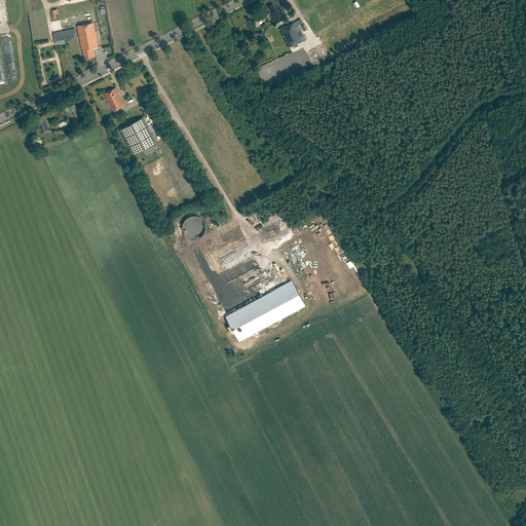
[(269,11),(269,12),(267,13),(267,12),(264,14),(265,17),(270,14),(271,16),(271,17),(274,24),(286,19),(277,2),(268,7),(270,11),(269,11)]
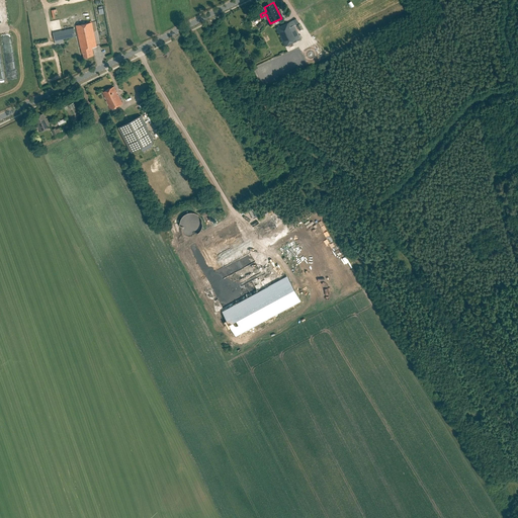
[(94,56),(92,48),(97,47),(92,22),(76,25),(80,49),(81,49),(82,54),(83,54),(84,58),(94,56)]
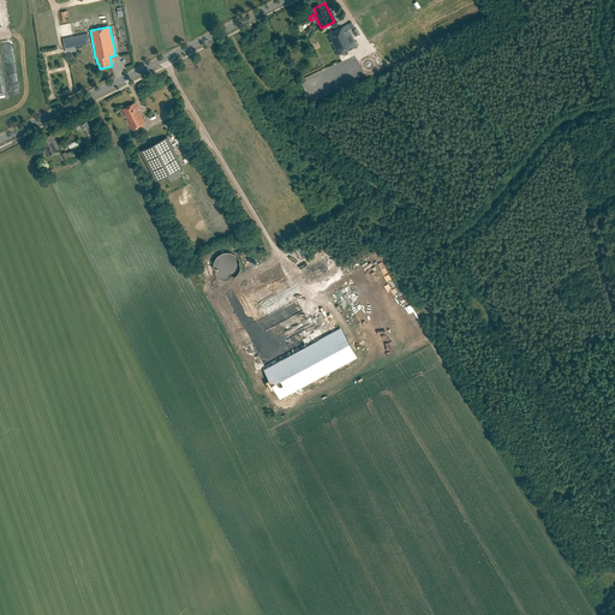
[(328,34),(339,55),(353,48),(342,27),(328,34)]
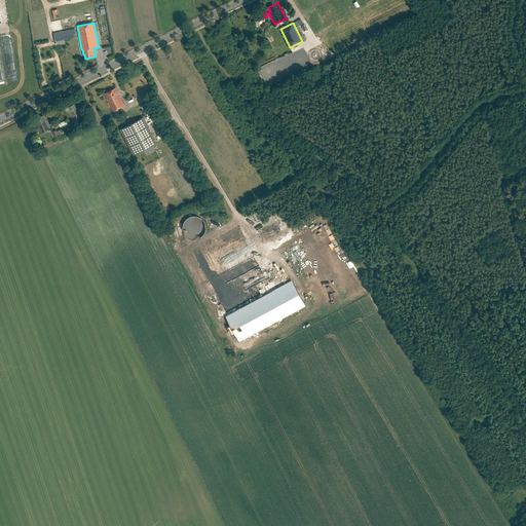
[(75,29),(54,33),(57,42),(77,37),(75,29)]
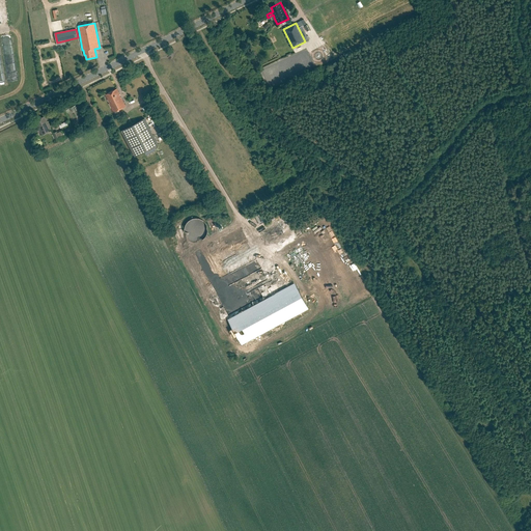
[(110,103),(109,103),(113,112),(126,106),(117,88),(106,93),(109,99),(108,99),(110,103)]
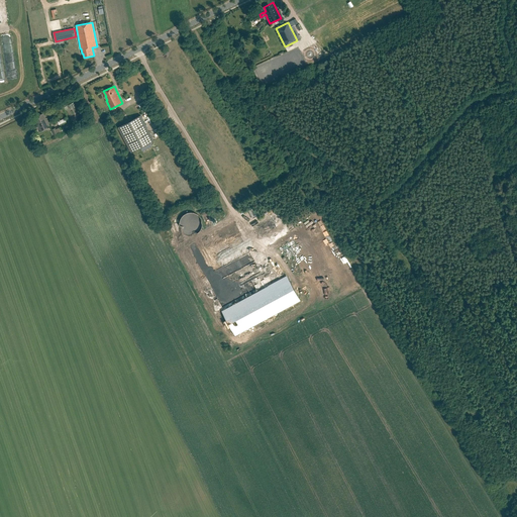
[(50,127),(46,118),(45,118),(43,113),(36,116),(37,118),(34,119),(36,125),(37,125),(40,131),(50,127)]
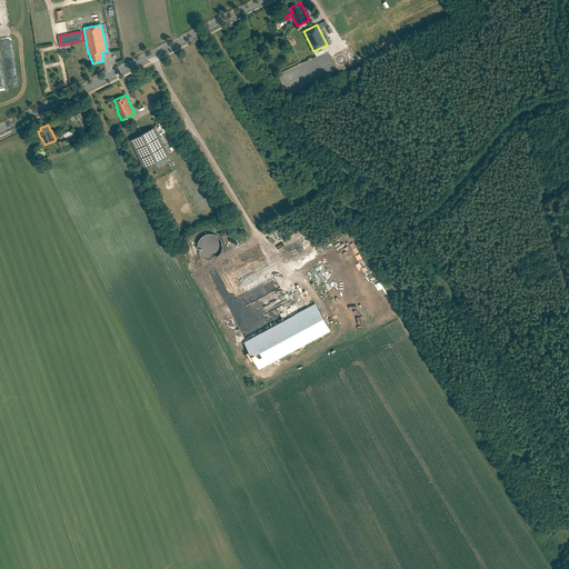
[(130,140),(145,168),(169,155),(155,127),(130,140)]
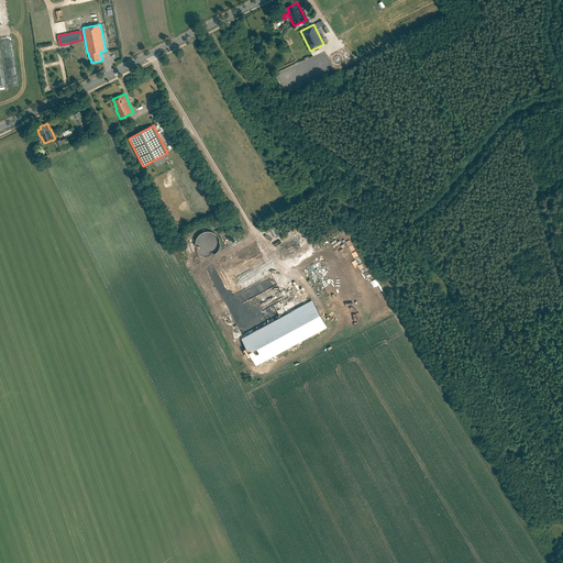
[(61,140),(61,139),(57,141),(61,150),(69,146),(66,139),(61,140)]
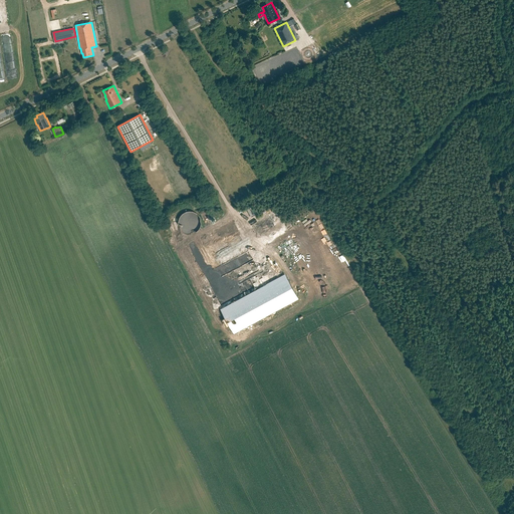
[(251,217),(257,214),(252,206),(246,209),(251,217)]
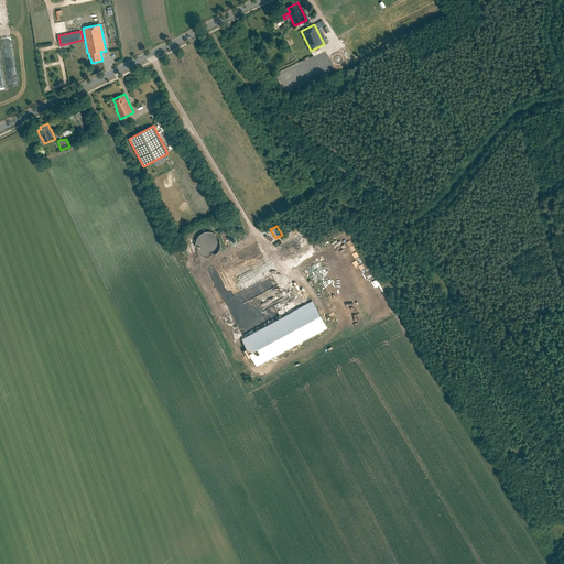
[(196,241),(195,243),(196,246),(196,248),(197,250),(198,252),(201,253),(203,256),(205,256),(207,257),(209,257),(212,256),(214,256),(216,253),(217,252),(218,250),(219,248),(220,246),(220,243),(220,241),(219,239),(218,237),(217,236),(216,234),(214,232),(212,231),(209,231),(207,231),(205,231),(203,232),(201,234),(198,236),(197,237),(196,239),(196,241)]
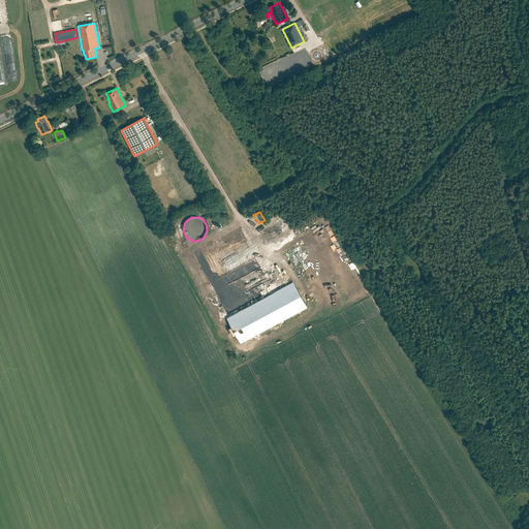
[(285,220),(262,232),(266,239),(288,226),(285,220)]
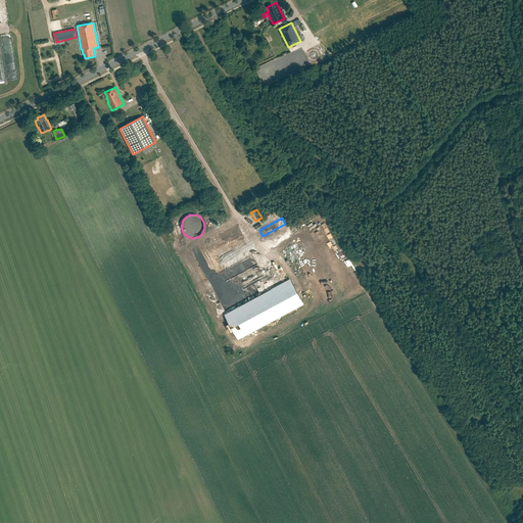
[(207,279),(252,255),(247,245),(202,269),(207,279)]
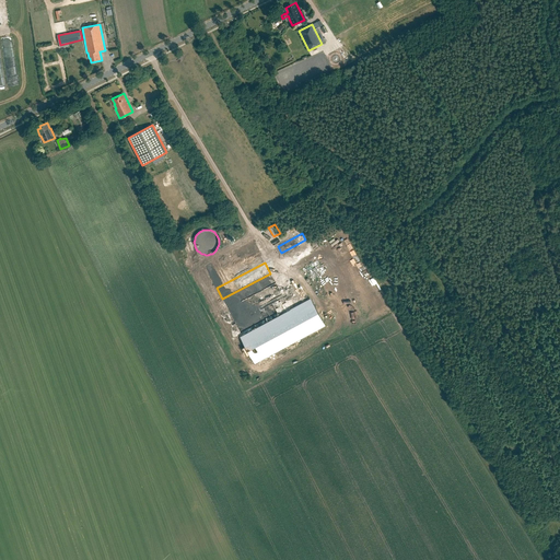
[(276,283),(277,283),(272,272),(270,273),(222,299),(221,300),(222,302),(219,304),(222,310),(225,308),(226,311),(228,310),(276,283)]
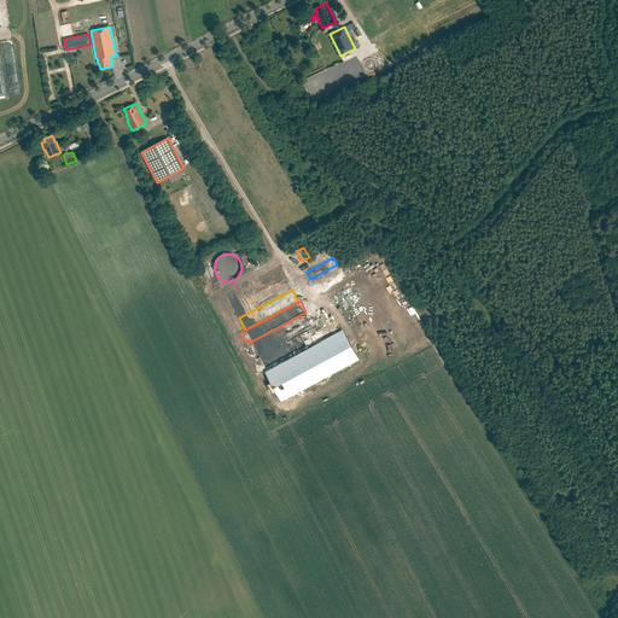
[(304,313),(251,342),(267,371),(320,342),(304,313)]
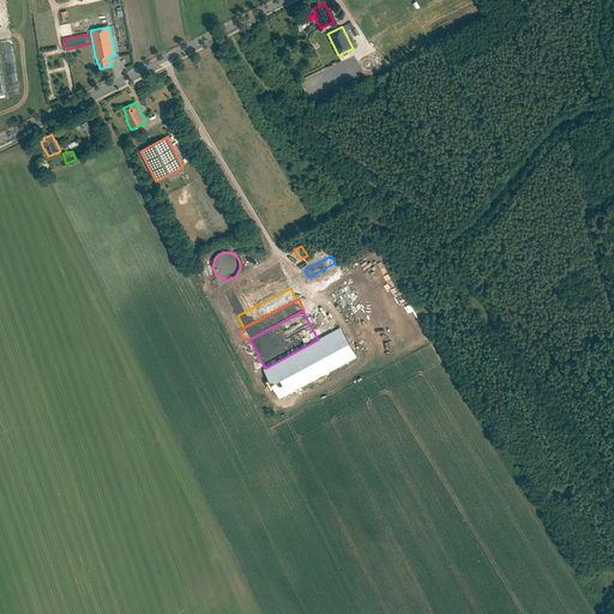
[(265,368),(263,369),(280,399),(356,357),(341,326),(318,339),(265,368)]
